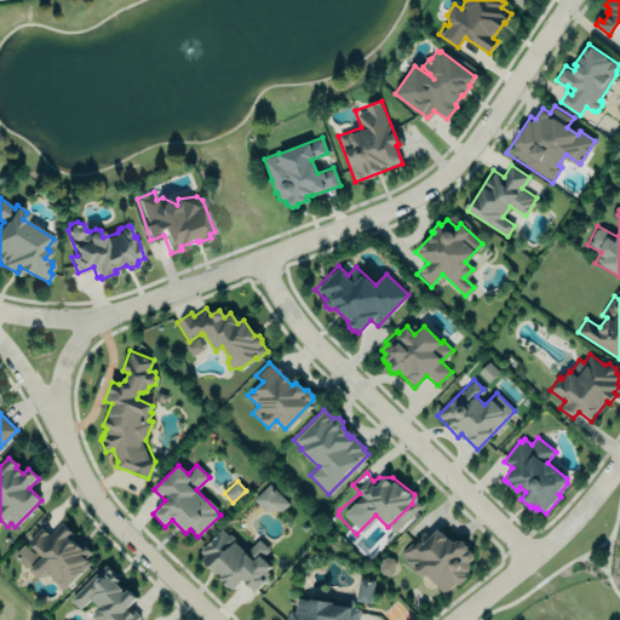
[(287,501),(268,484),(254,500),(273,516),(287,501)]
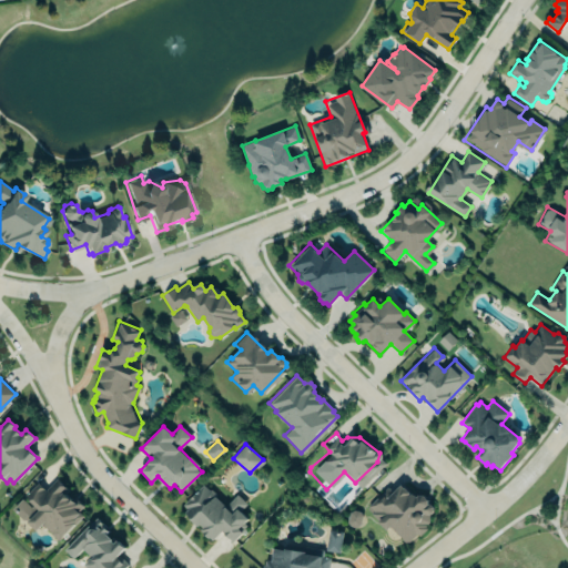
[(38,484),(44,489),(57,478),(66,487),(63,492),(72,500),(75,498),(83,506),(78,511),(82,516),(59,540),(42,525),(36,531),(27,523),(27,519),(29,509),(33,505),(26,496),(38,484)]
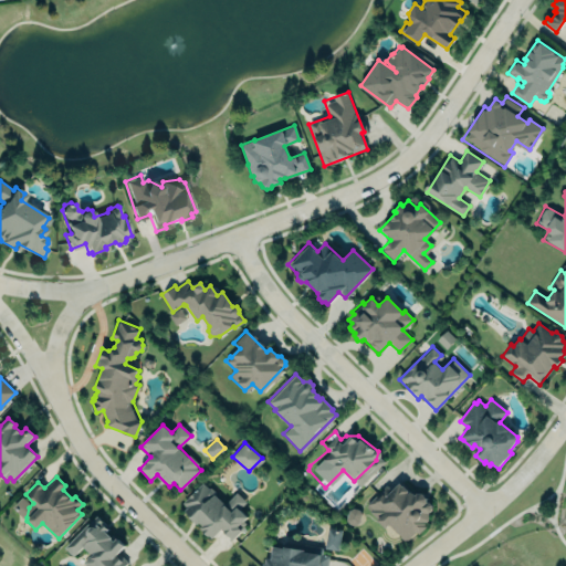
[(181,503),(201,482),(207,486),(211,488),(215,491),(215,494),(223,504),(236,492),(245,502),(239,509),(247,517),(243,521),(245,523),(243,525),(244,527),(232,540),(226,534),(221,530),(212,538),(209,535),(208,536),(205,534),(203,531),(201,528),(202,526),(198,523),(197,524),(184,511),(187,507),(181,503)]
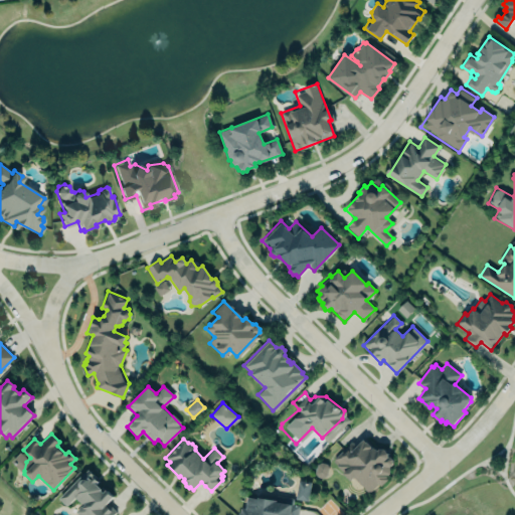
[(332,462),(351,441),(357,447),(364,440),(377,451),(379,449),(384,449),(392,460),(392,465),(389,468),(389,473),(386,475),(386,478),(388,480),(381,487),(378,484),(368,493),(354,478),(351,482),(332,462)]
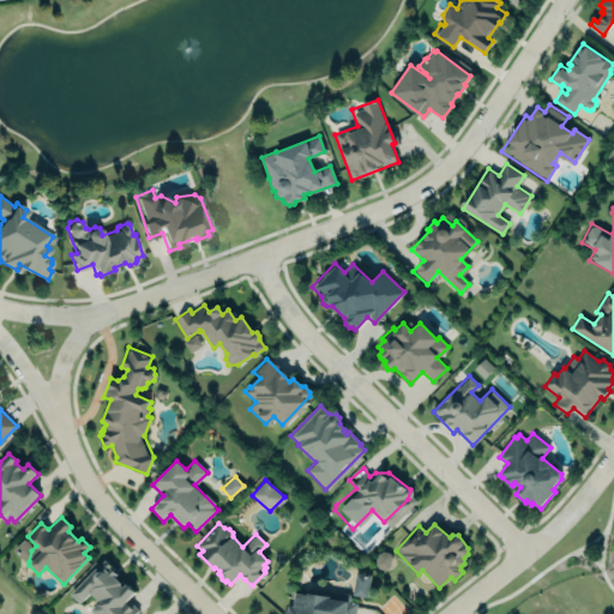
[(65,594),(98,560),(120,581),(124,584),(128,581),(134,588),(125,595),(136,611),(130,613),(103,613),(100,613),(89,607),(96,600),(88,593),(74,602),(65,594)]
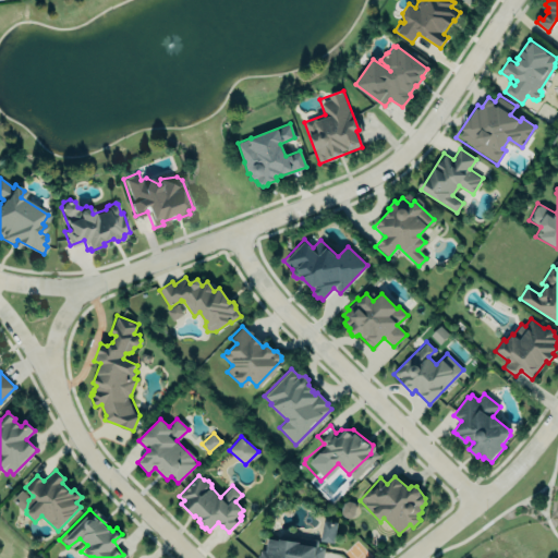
[(332,543),(337,523),(323,520),(319,540),(332,543)]
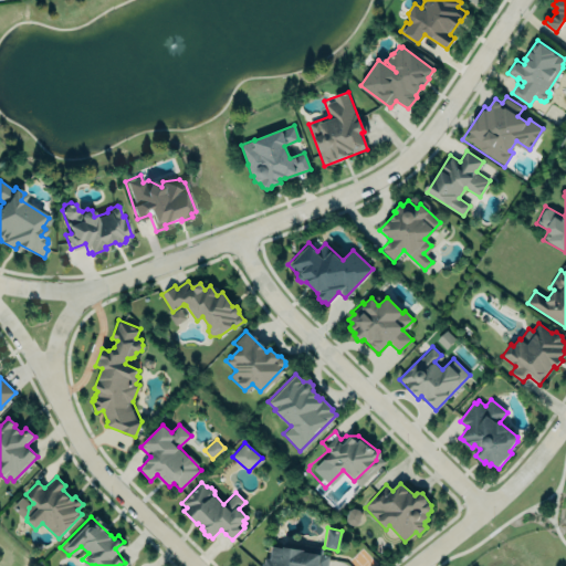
[(271,545),(283,547),(283,546),(304,549),(304,552),(321,554),(328,555),(326,565),(261,565),(261,563),(263,563),(263,557),(269,557),(271,545)]
